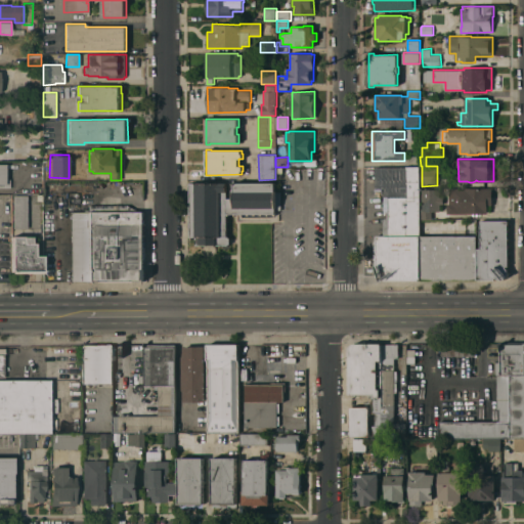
[(0,164),(5,164),(5,179),(10,179),(10,187),(0,187),(0,164)]
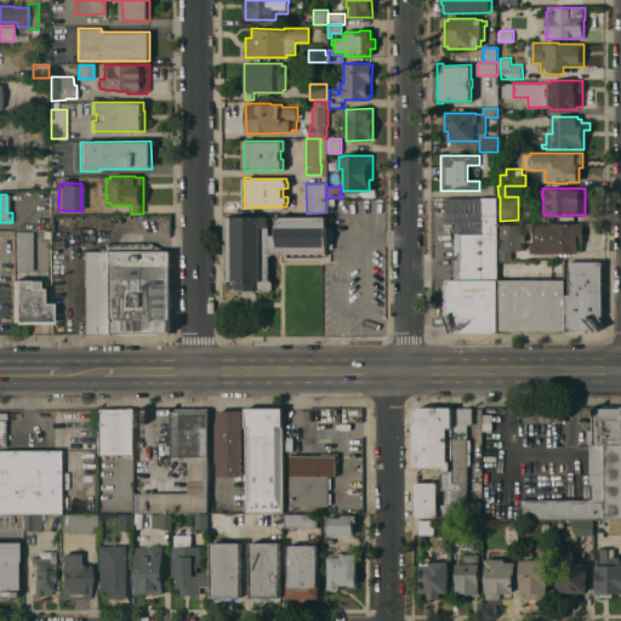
[(499,331),(451,332),(446,326),(446,279),(455,279),(455,258),(460,258),(460,237),(461,235),(461,234),(461,231),(479,231),(479,218),(482,218),(482,198),(497,198),(497,261),(499,261),(499,279),(499,331)]
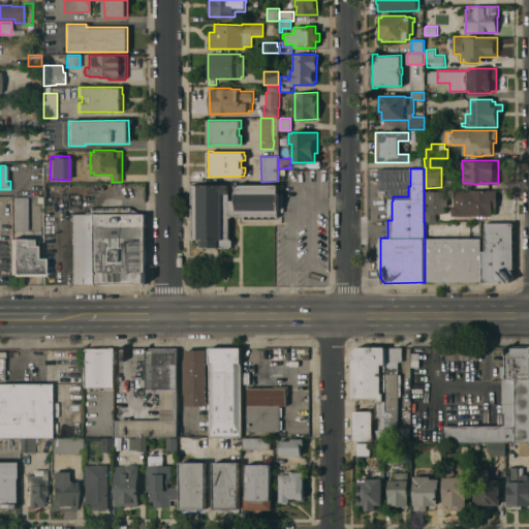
[(192,229),(191,229),(191,224),(192,224),(192,193),(191,193),(191,186),(192,186),(192,185),(229,184),(229,199),(237,199),(237,184),(278,184),(278,192),(279,192),(279,193),(284,193),(284,212),(278,212),(278,216),(229,216),(229,239),(232,240),(232,246),(231,247),(230,248),(198,247),(198,239),(192,239),(192,229)]
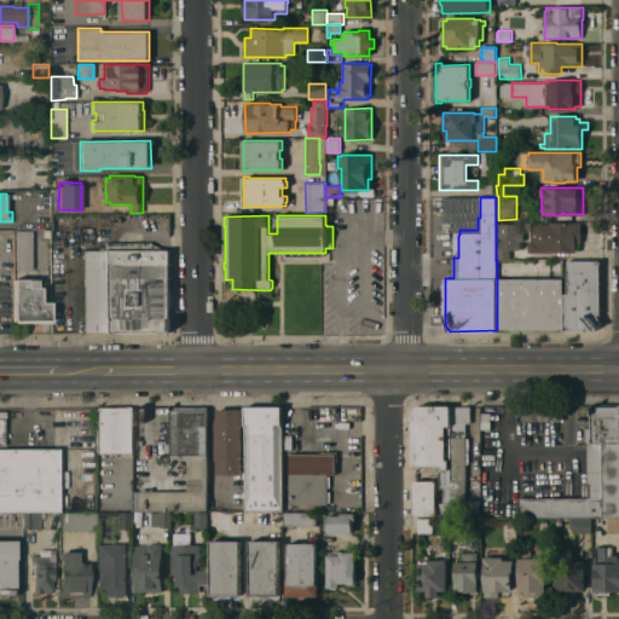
[(528,253),(528,241),(531,241),(531,223),(582,223),(582,242),(576,242),(576,252),(528,253)]
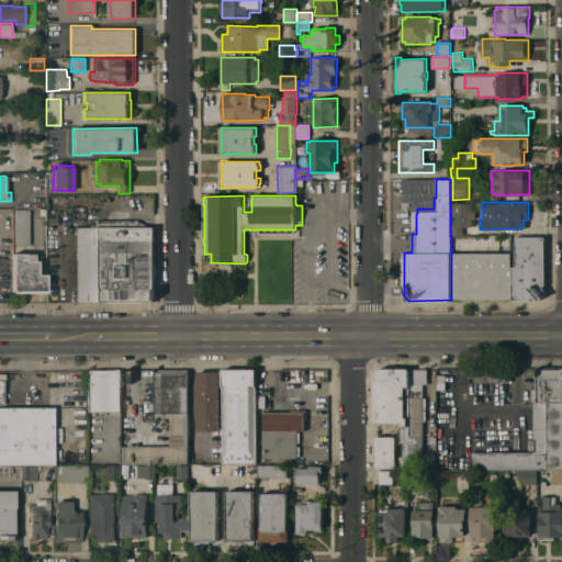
[(472,211),(475,211),(475,220),(472,218),(472,226),(463,226),(463,234),(451,234),(451,203),(472,203),(472,211)]
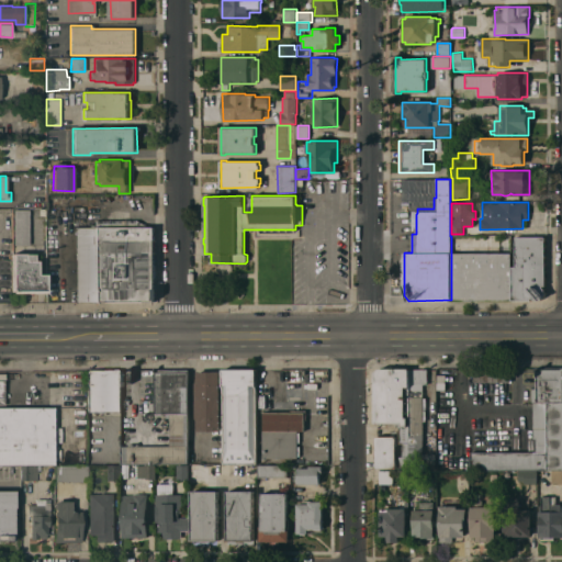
[(13,209),(29,209),(29,245),(14,245),(13,209)]
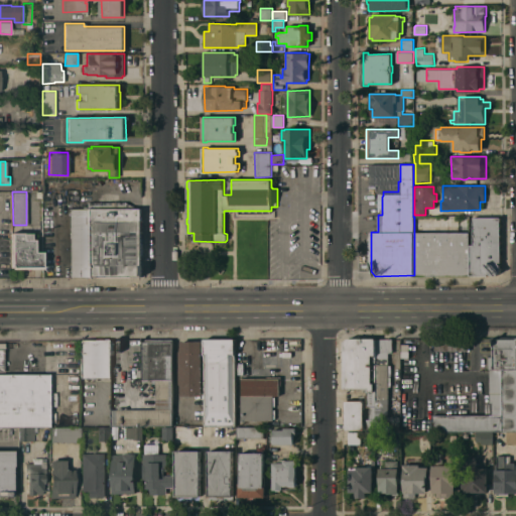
[(142,276),(70,276),(70,208),(83,208),(83,204),(87,204),(87,202),(125,202),(125,208),(142,208),(142,276)]
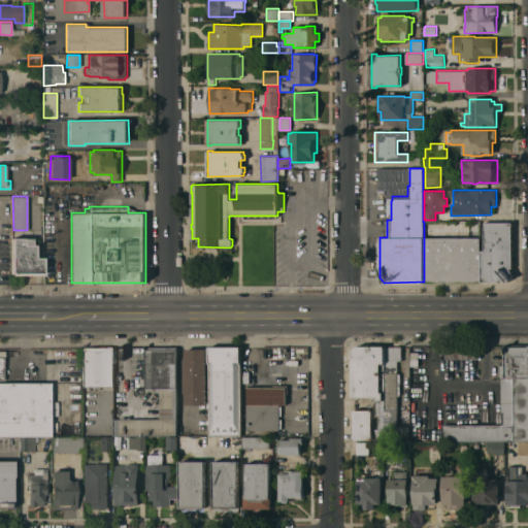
[(485,250),(485,222),(513,222),(513,268),(512,268),(510,269),(512,270),(513,274),(512,278),(508,281),(505,282),(501,281),(500,279),(499,281),(499,282),(482,282),(482,250),(485,250)]
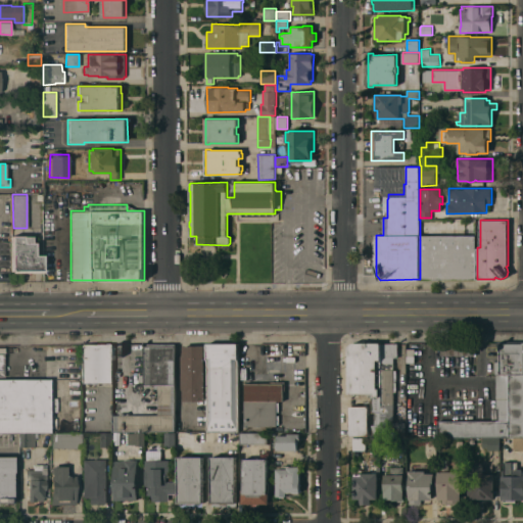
[(476,247),(477,247),(477,279),(420,279),(420,235),(476,235),(476,247)]
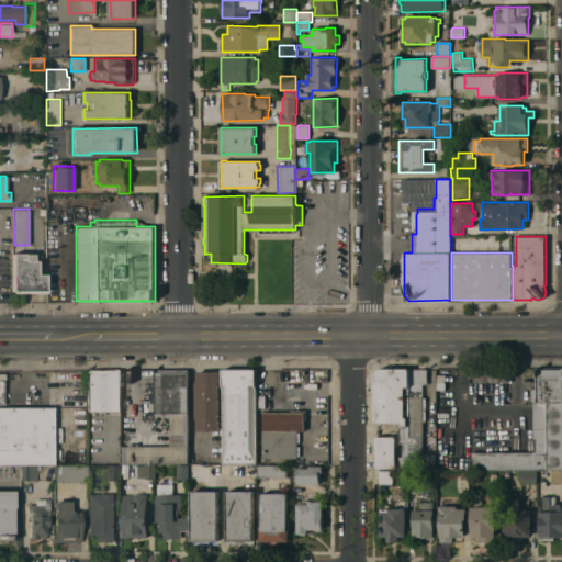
[(13,254),(34,254),(34,260),(37,260),(37,273),(46,273),(46,292),(13,292),(13,254)]
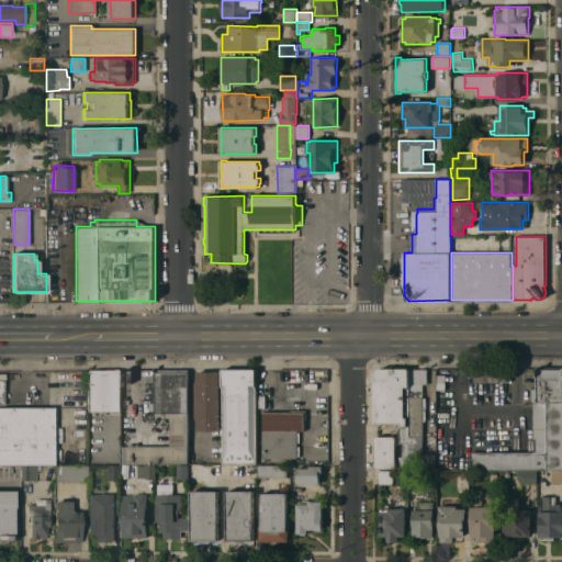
[(411,468),(398,468),(398,456),(403,456),(403,442),(398,442),(398,436),(391,436),(391,426),(390,426),(390,423),(375,423),(375,372),(380,368),(409,368),(409,369),(411,468)]
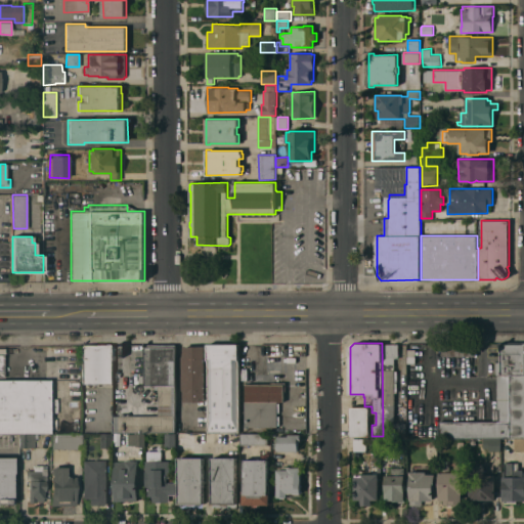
[(523,438),(439,438),(439,421),(499,422),(499,408),(497,408),(497,375),(495,375),(495,362),(499,362),(499,344),(523,343),(523,438)]
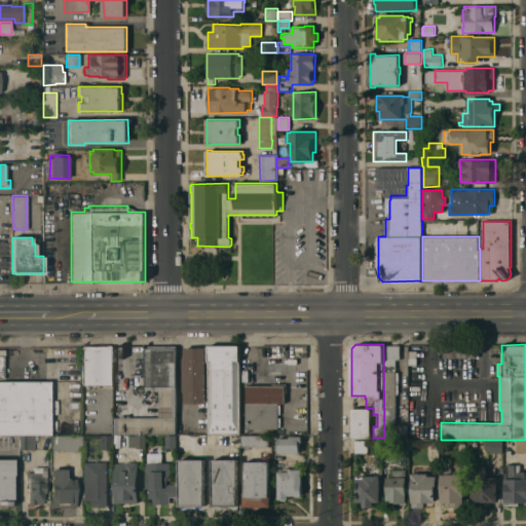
[(159,417),(159,391),(156,391),(156,386),(152,386),(152,389),(146,389),(146,346),(176,345),(177,434),(146,434),(146,417),(159,417)]
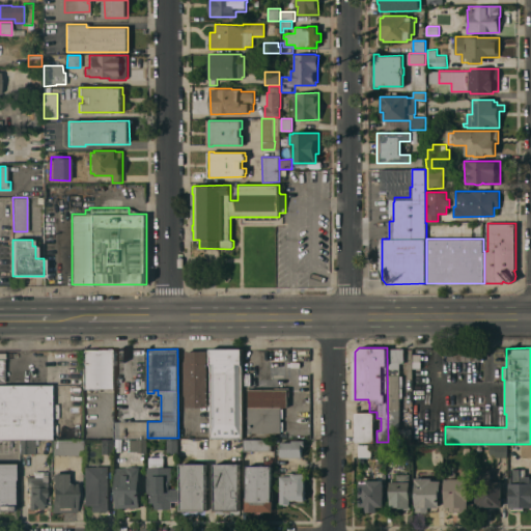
[(211,348),(242,348),(243,438),(212,438),(211,348)]
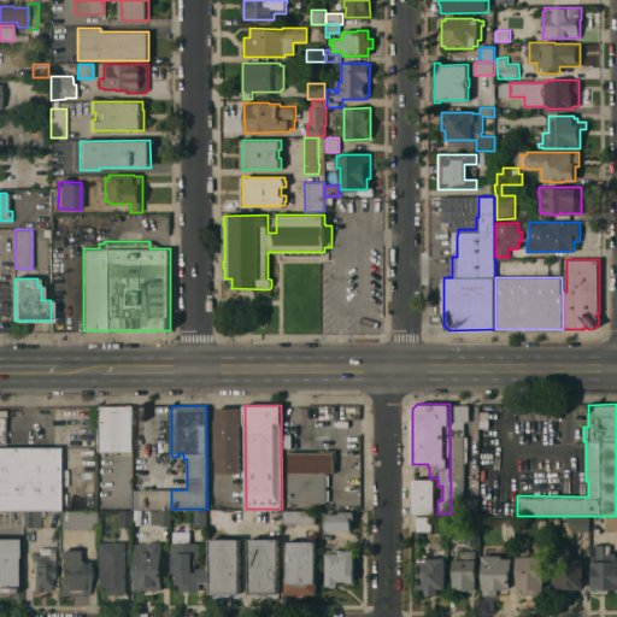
[(450,405),(469,405),(470,422),(464,422),(464,435),(465,435),(465,498),(480,498),(480,516),(464,517),(451,517),(451,513),(450,405)]
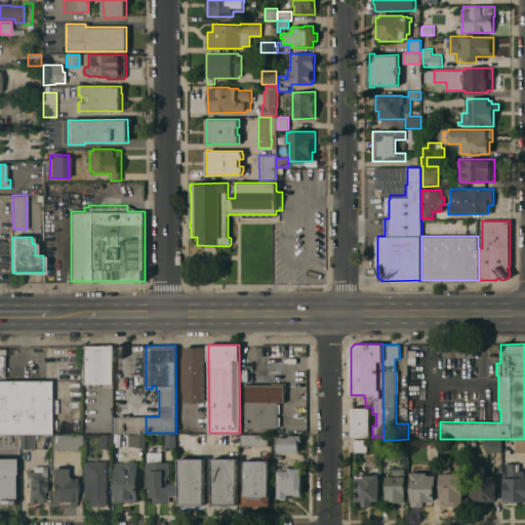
[(113,346),(113,385),(82,385),(82,346),(113,346)]
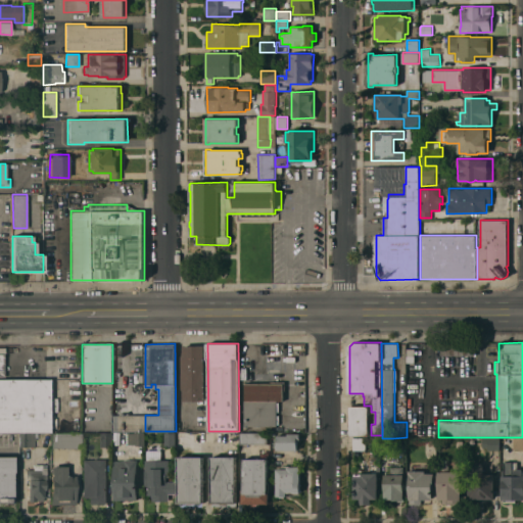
[(184,400),(184,389),(182,389),(182,355),(184,355),(184,345),(205,345),(205,400),(184,400)]
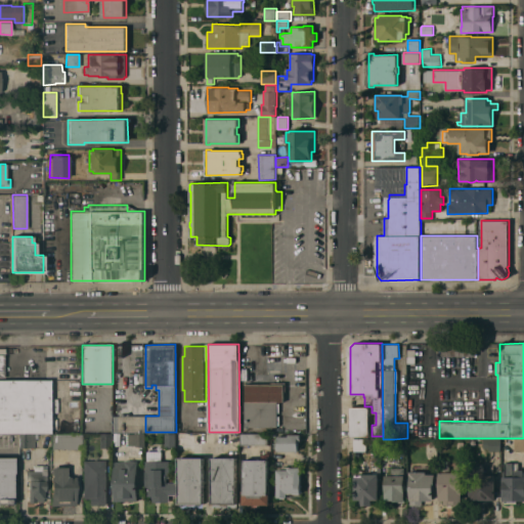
[(406,349),(415,348),(416,362),(408,362),(406,349)]
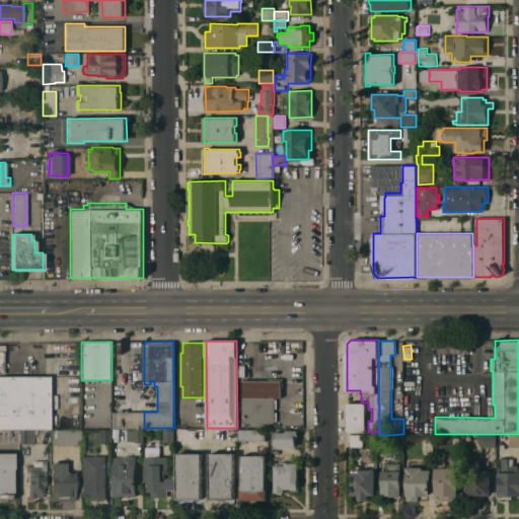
[(0,376),(50,376),(50,429),(0,429),(0,376)]
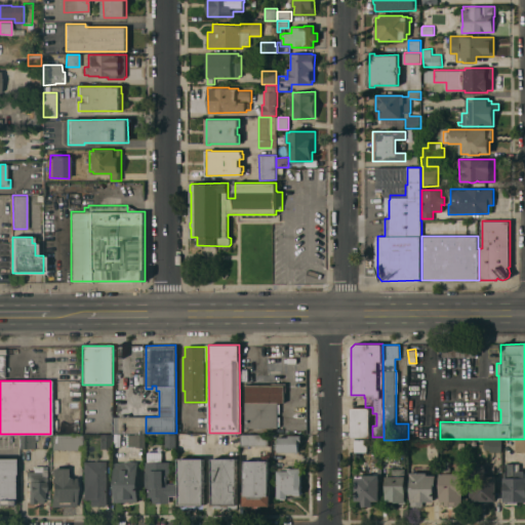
[(272,385),(272,382),(286,382),(286,392),(284,392),(284,402),(278,402),(278,428),(246,428),(246,385),(272,385)]
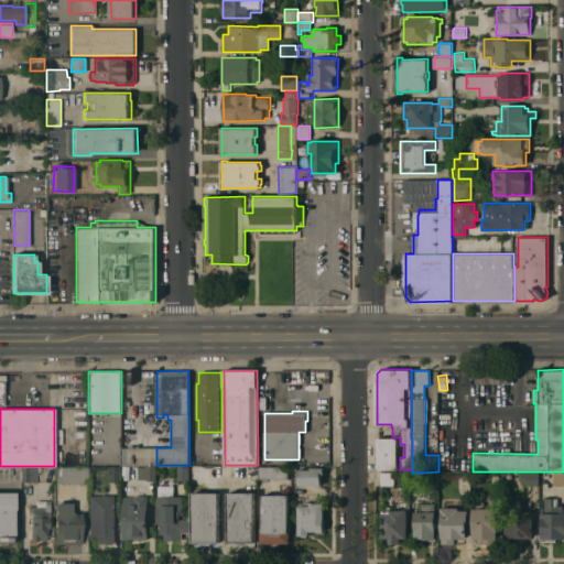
[(379,470),(378,469),(378,438),(379,437),(398,437),(398,469),(379,470)]
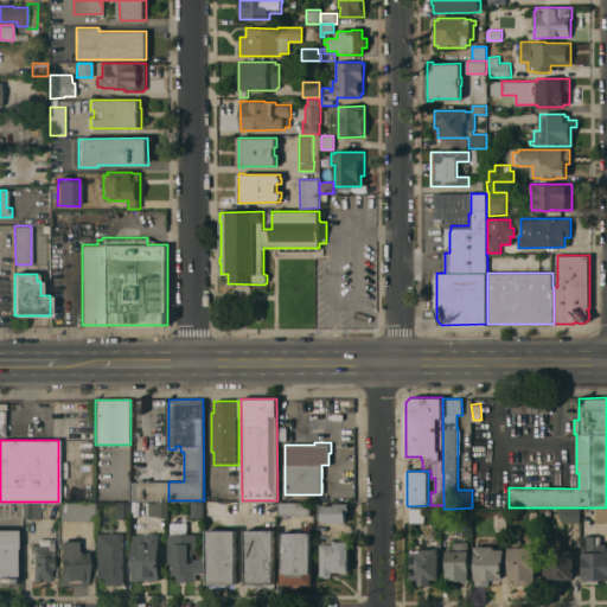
[(168,500),(132,500),(132,481),(139,481),(139,479),(149,479),(149,481),(168,481),(168,500)]
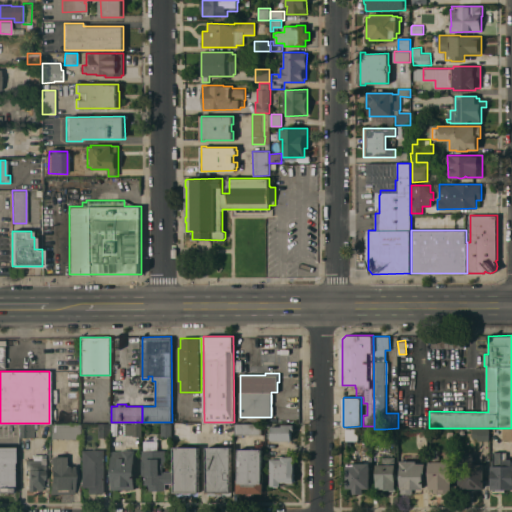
[(132,436),(132,435),(125,435),(125,424),(132,424),(132,423),(142,423),(142,436),(132,436)]
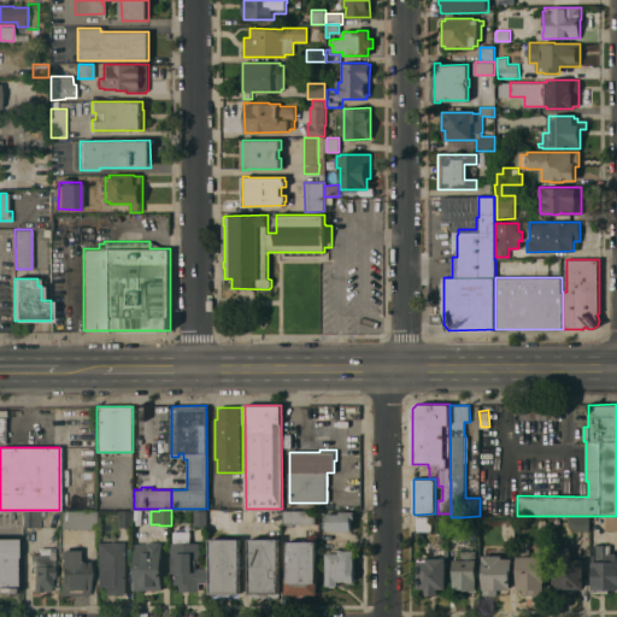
[(194,510),(207,510),(207,526),(194,526),(194,510)]
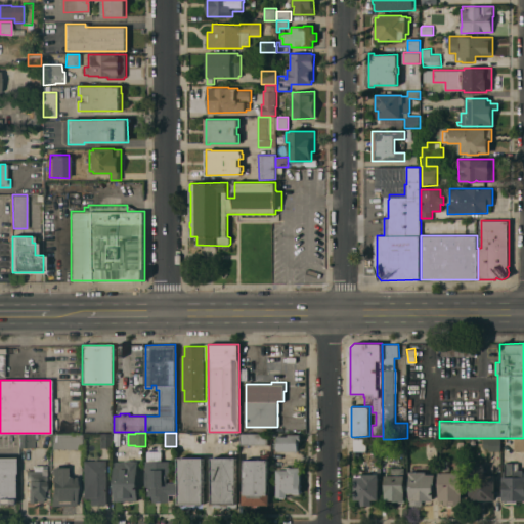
[(241,433),(267,433),(267,445),(267,447),(262,447),(262,444),(241,444),(241,433)]
